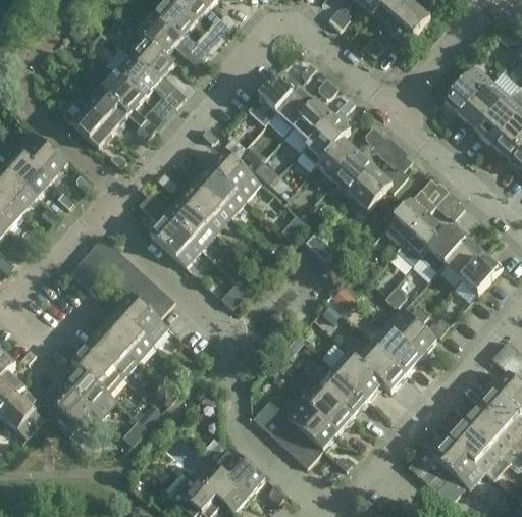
[(195,24),(167,0),(153,16),(180,41),(195,24)]
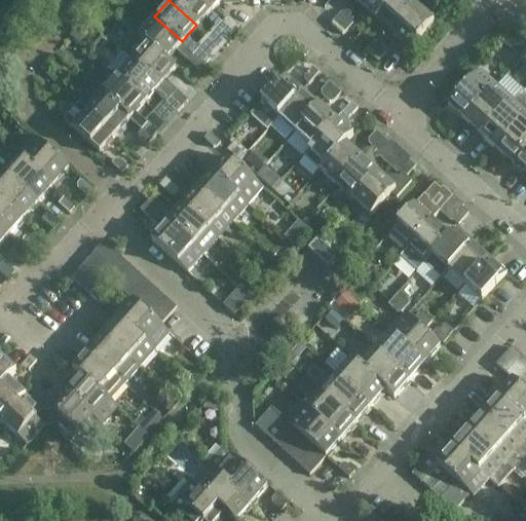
[(212,8),(202,0),(168,0),(196,25),(205,14),(220,27),(228,34),(234,28),(223,19),(212,8)]
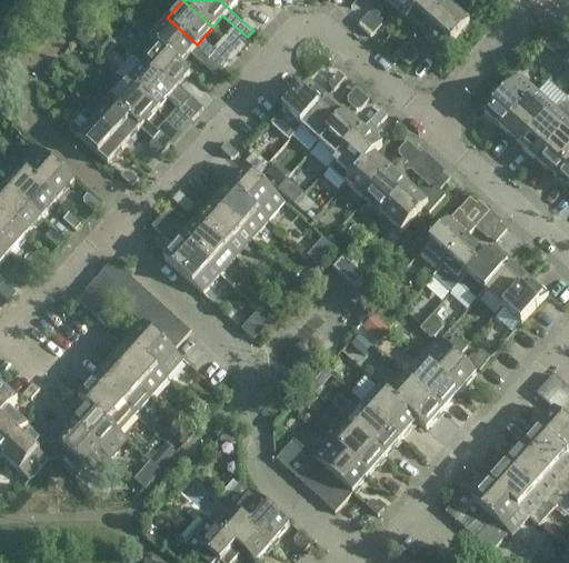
[(219,0),(229,9),(237,0),(219,0)]
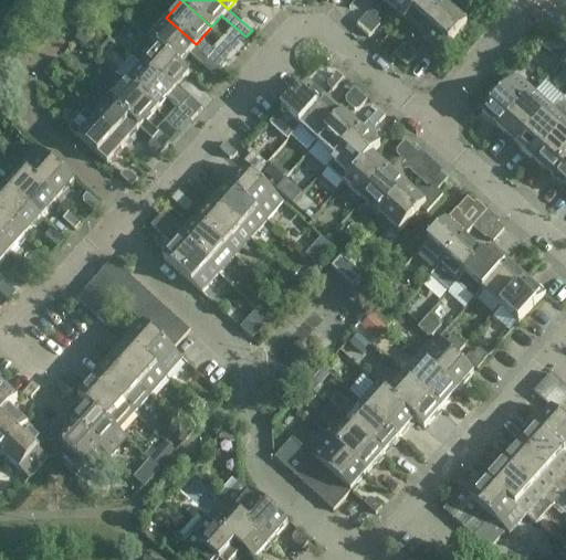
[(387,0),(405,17),(419,0),(387,0)]
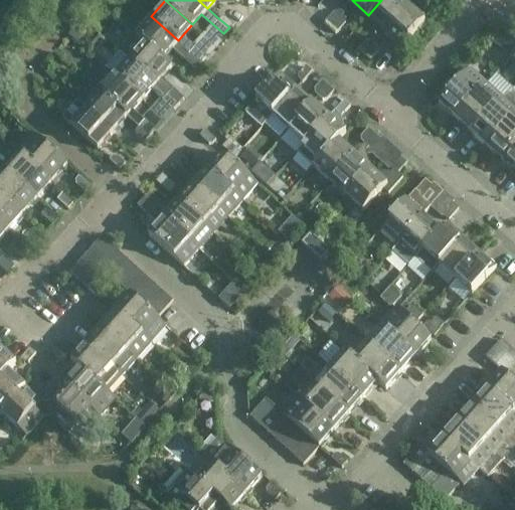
[(381,0),(368,15),(384,29),(408,2),(406,0),(381,0)]
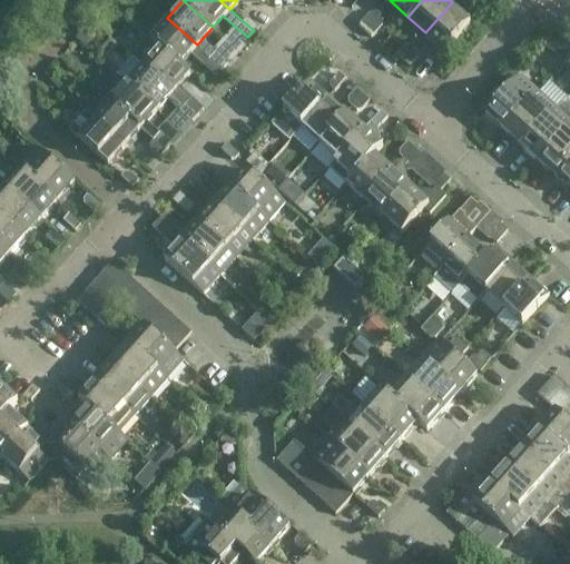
[(452,2),(425,32),(444,49),(471,19),(452,2)]
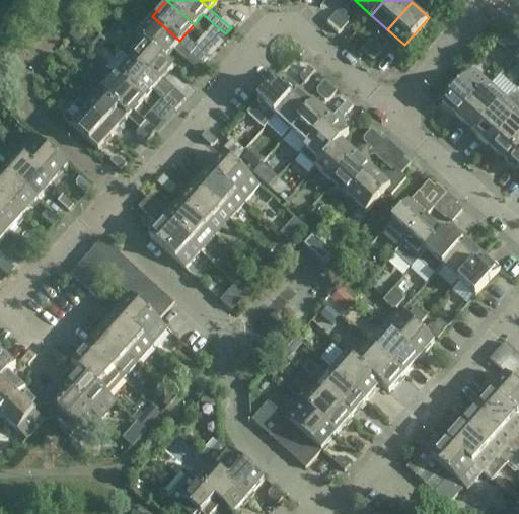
[(335,22),(345,11),(341,8),(337,8),(328,17),(335,22)]
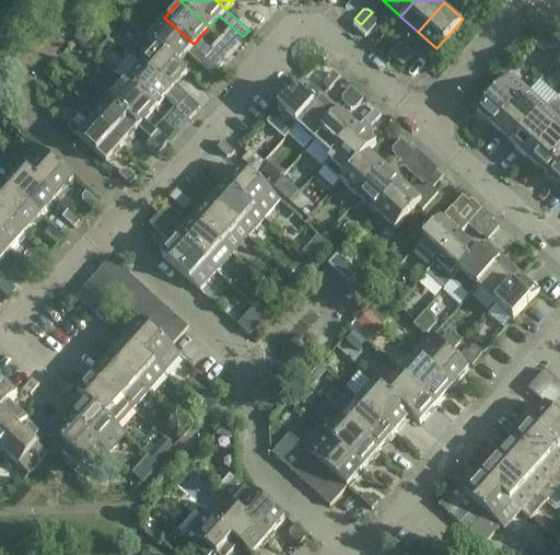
[(375,22),(375,16),(372,12),(361,24),(368,31),(375,22)]
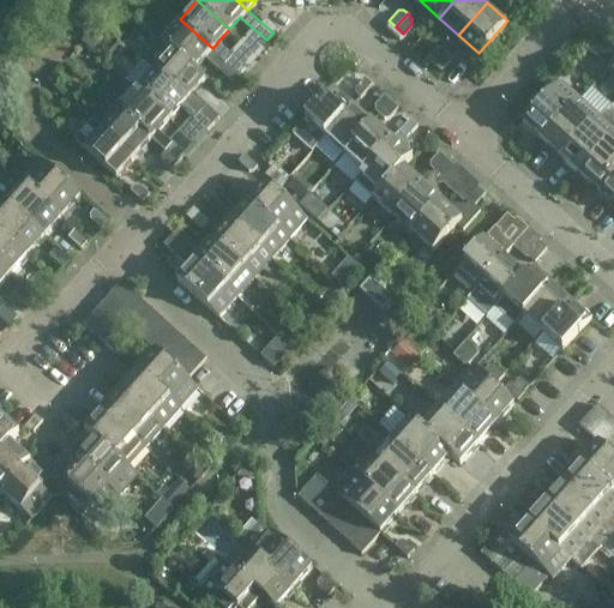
[(264,17),(260,22),(274,32),(280,25),(270,17),(264,17)]
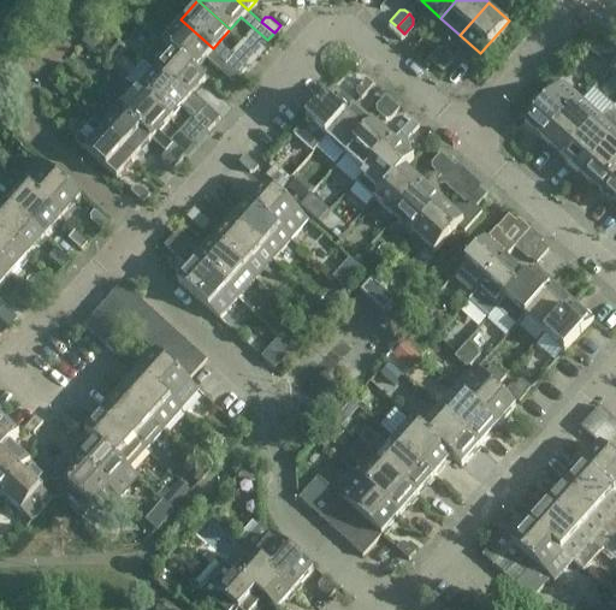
[(181,19),(163,39),(206,77),(207,76),(196,66),(207,54),(224,70),(234,78),(240,72),(226,60),(213,48),(181,19)]
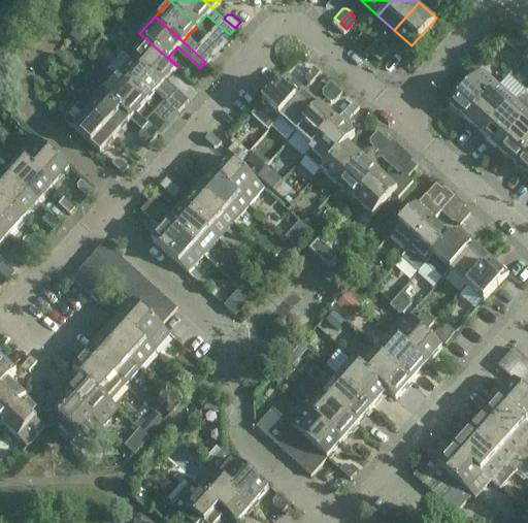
[(77,38),(87,28),(78,21),(70,31),(77,38)]
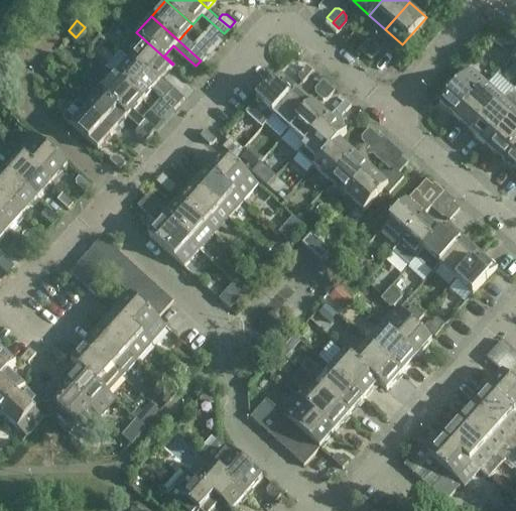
[(172,65),(136,32),(135,33),(144,40),(130,56),(157,81),(172,65)]
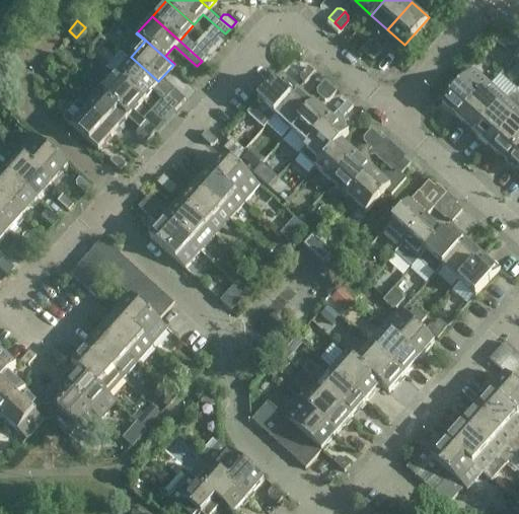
[(367,52),(377,41),(373,37),(369,37),(361,46),(367,52)]
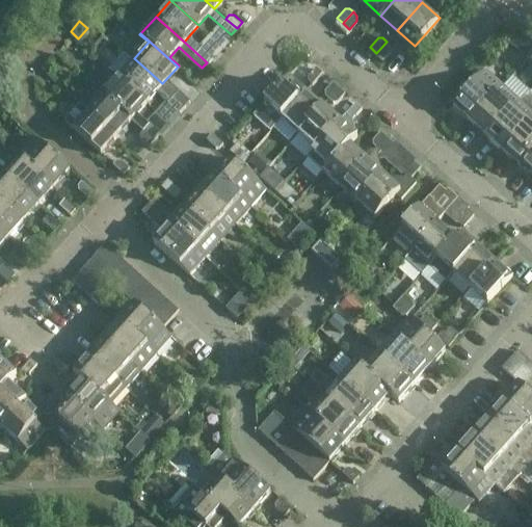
[(382,58),(391,50),(390,45),(387,42),(376,53),(382,58)]
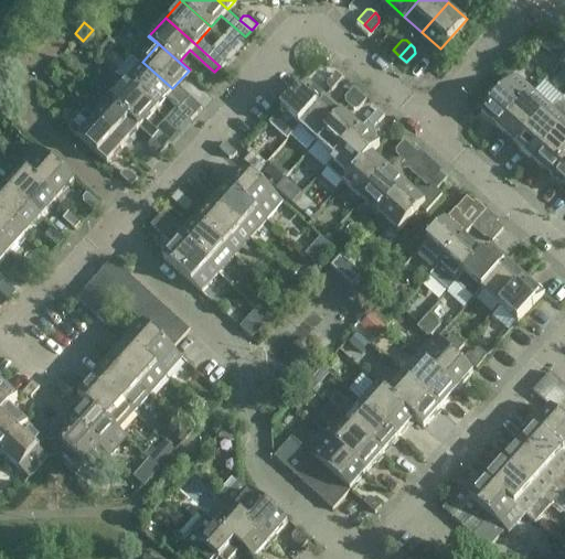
[(212,51),(208,55),(220,66),(225,58),(216,51),(212,51)]
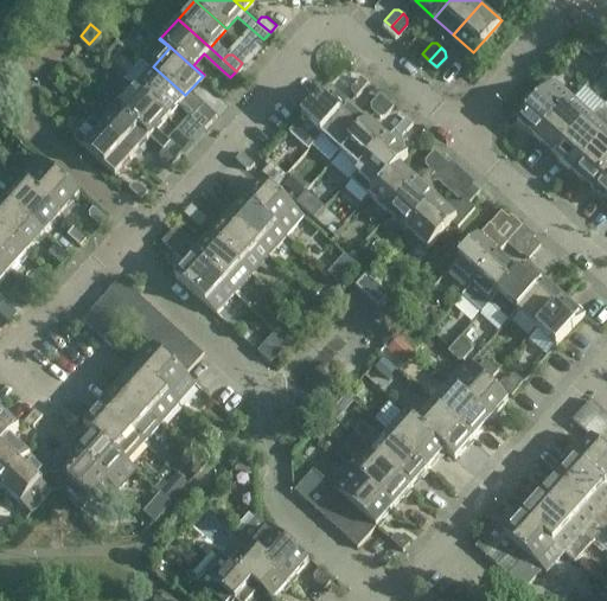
[(142,57),(126,76),(168,114),(179,102),(183,104),(183,107),(204,126),(211,119),(198,107),(185,95),(153,66),(142,57)]
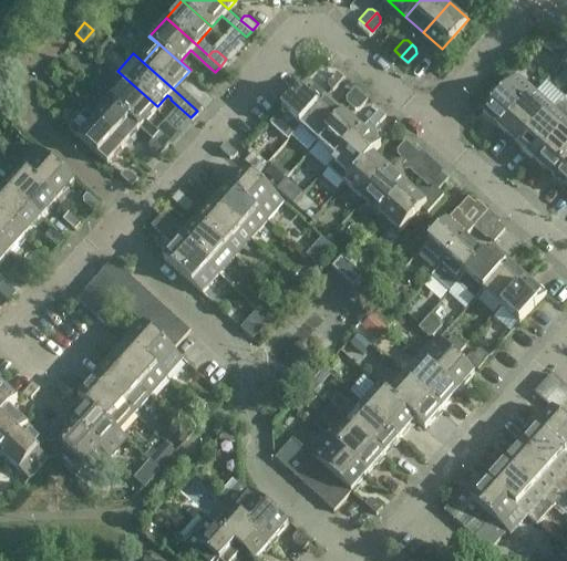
[(333,86),(343,74),(337,69),(329,78),(328,82),(333,86)]
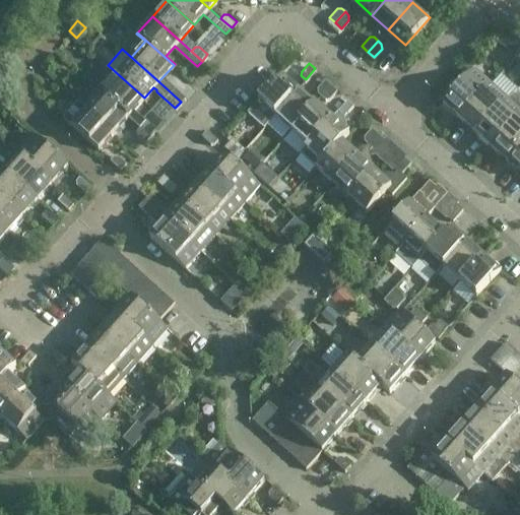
[(144,98),(108,65),(92,81),(129,114),(144,98)]
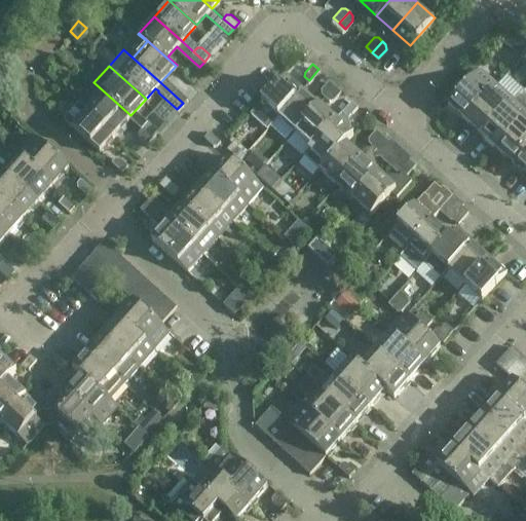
[(481,66),(478,69),(448,102),(465,117),(497,81),(481,66)]
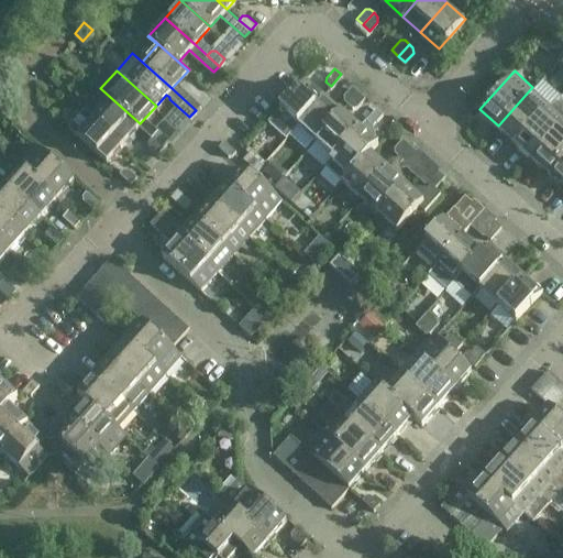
[(279,106),(280,106),(298,122),(324,93),(306,76),(279,106)]
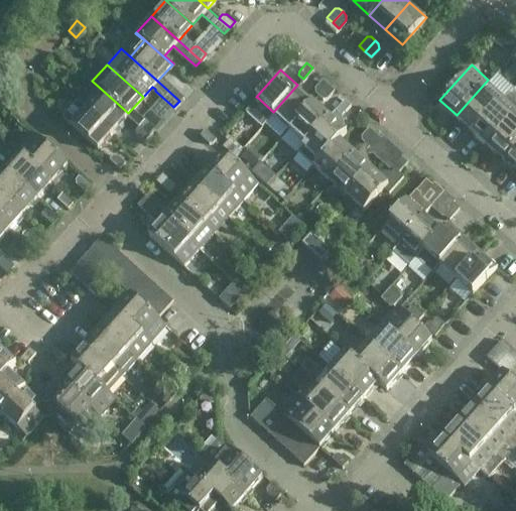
[(328,96),(335,88),(323,77),(315,85),(315,89),(323,96),(328,96)]
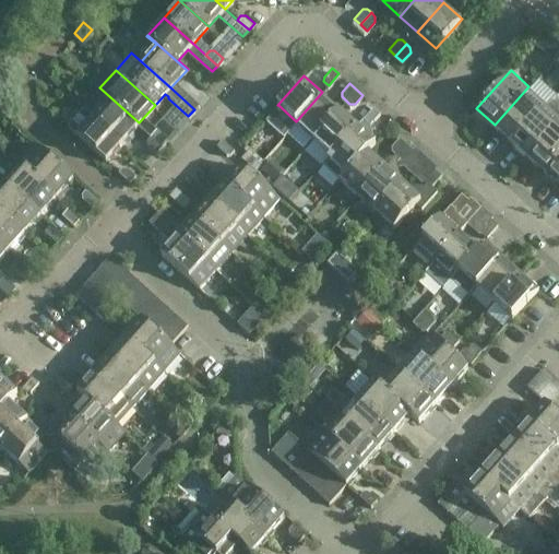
[(528,86),(495,125),(512,141),(547,103),(528,86)]
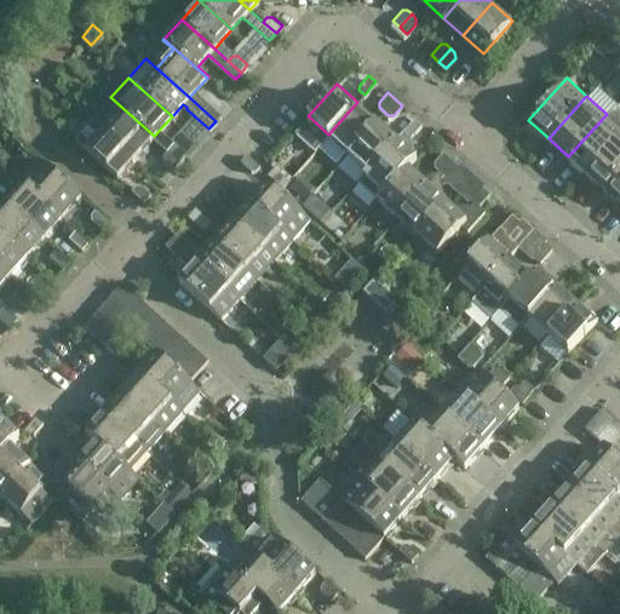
[(154,136),(110,97),(93,116),(137,156),(154,136)]
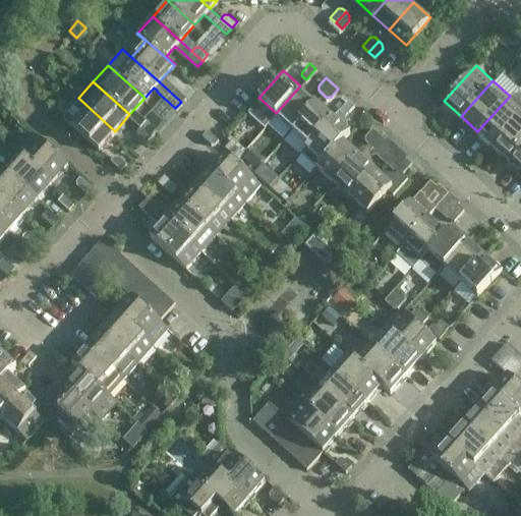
[(300,86),(276,113),(293,127),(316,101),(300,86)]
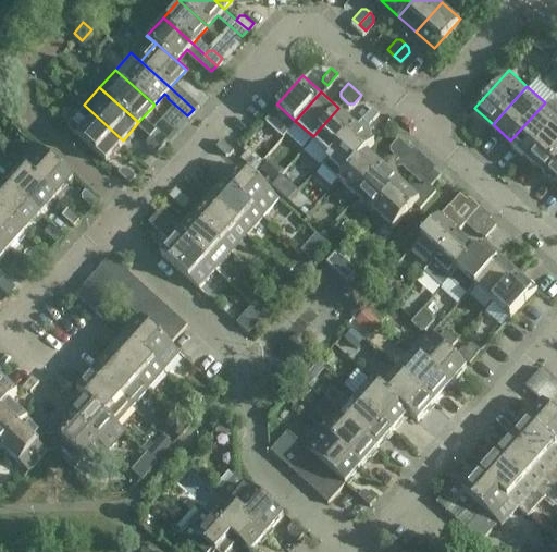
[(185,94),(182,98),(194,109),(199,102),(189,94),(185,94)]
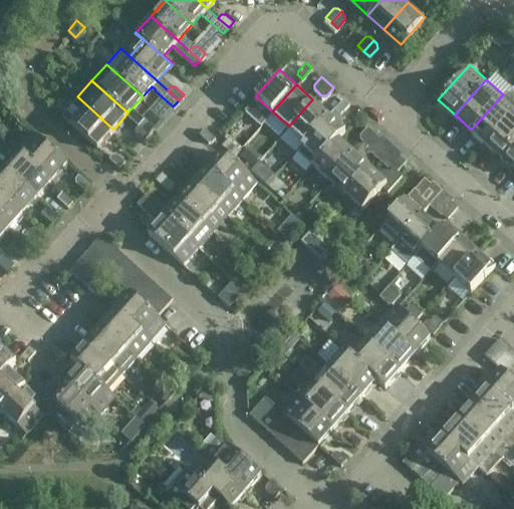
[(487,144),(513,113),(513,89),(506,90),(503,94),(471,130),(487,144)]
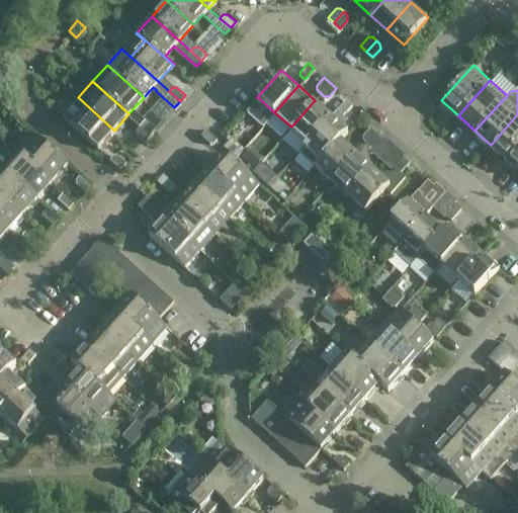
[(114,131),(78,97),(63,114),(99,147),(114,131)]
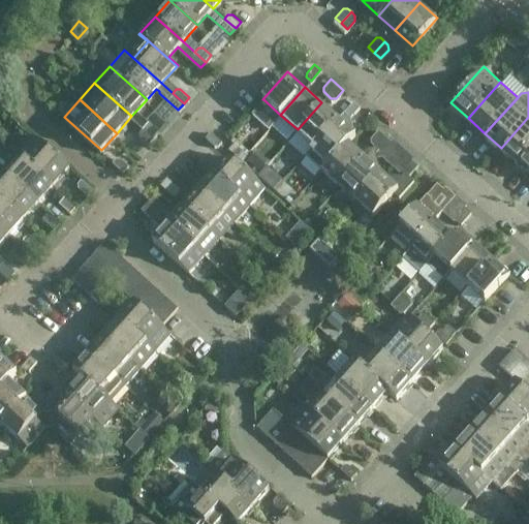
[(352,113),(361,104),(354,99),(344,110),(348,114),(352,113)]
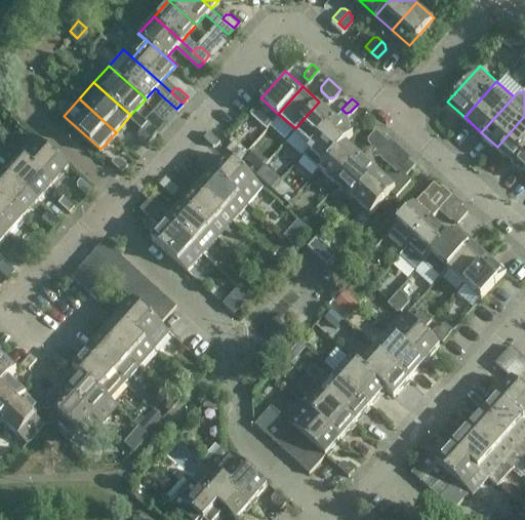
[(319,102),(295,128),(312,144),(336,116),(319,102)]
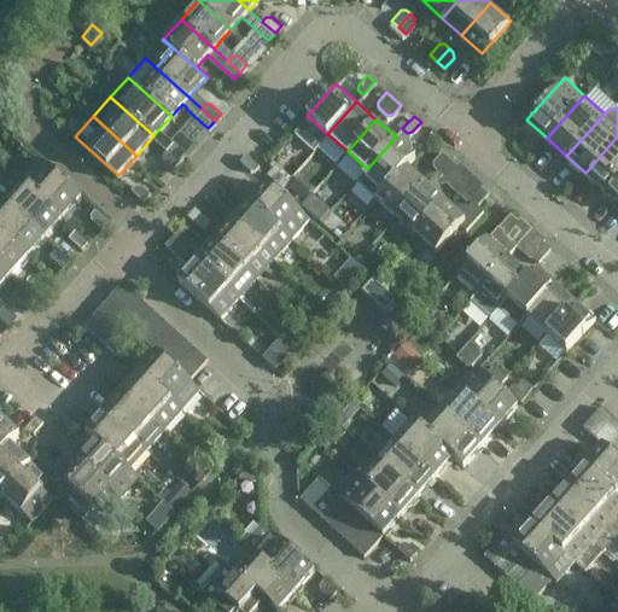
[(396,137),(367,169),(357,179),(377,197),(415,155),(396,137)]
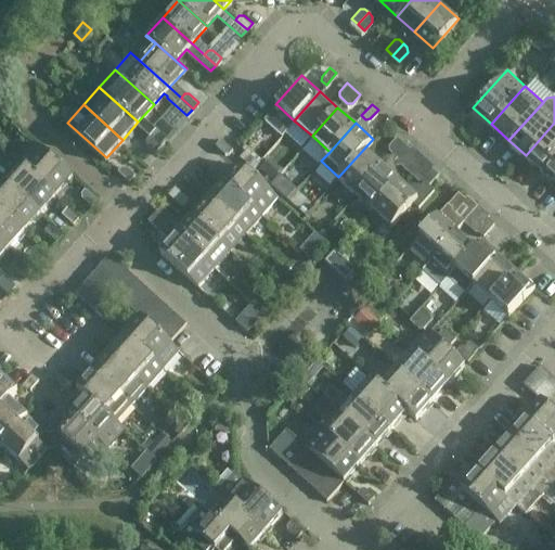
[(554,123),(526,155),(544,171),(554,158),(554,123)]
